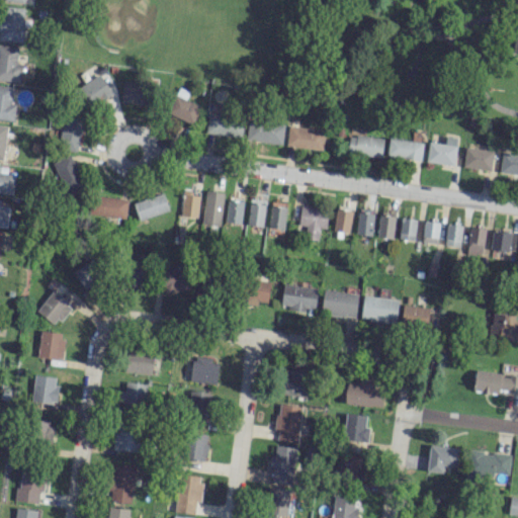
[(23,7),(0,5),(0,40),(21,41),(23,7)]
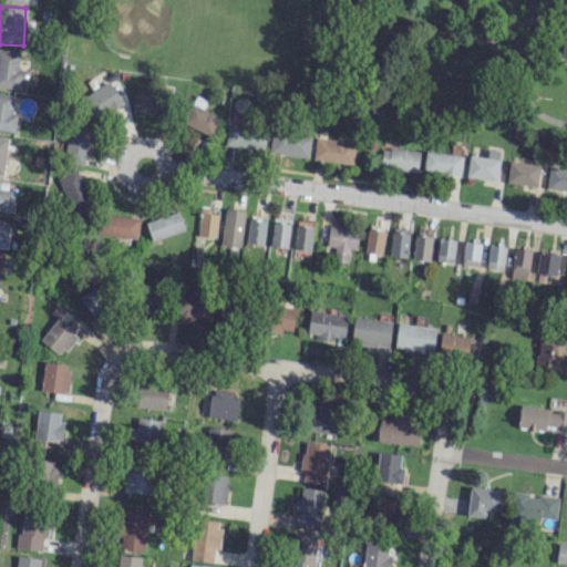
[(23,70),(18,70),(20,51),(0,49),(0,88),(22,90),(23,70)]
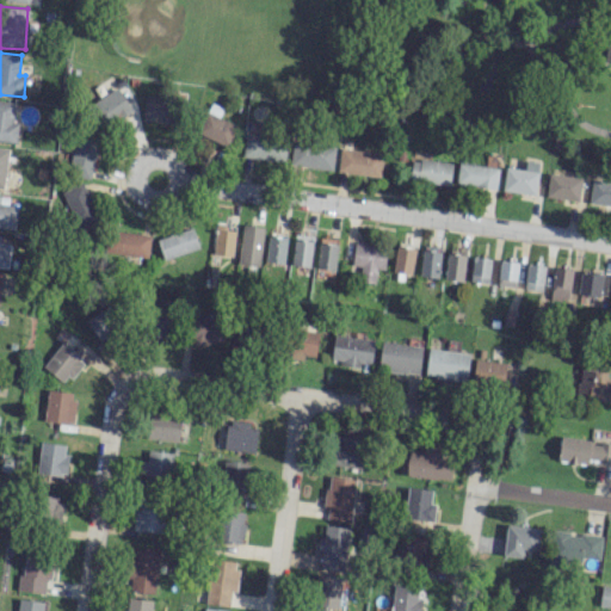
[(131,110),(117,87),(90,105),(104,128),(131,110)]
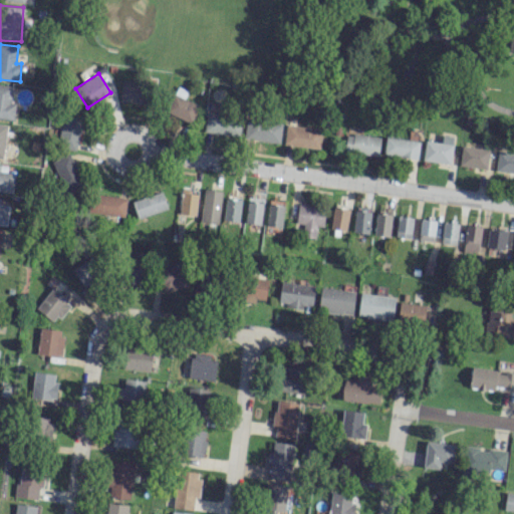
[(149,82),(120,82),(120,101),(148,102),(149,82)]
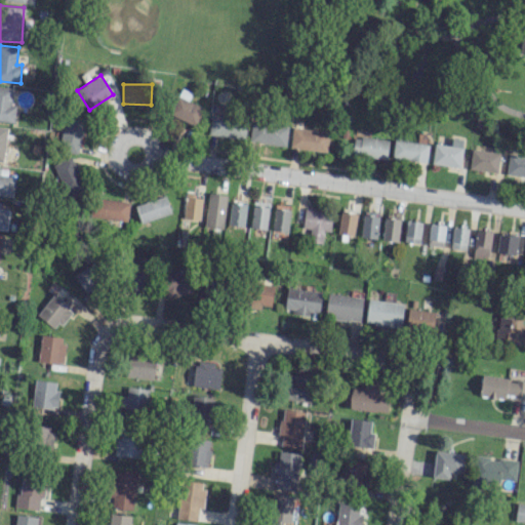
[(0,120),(12,122),(14,106),(9,105),(11,87),(0,85),(0,120)]
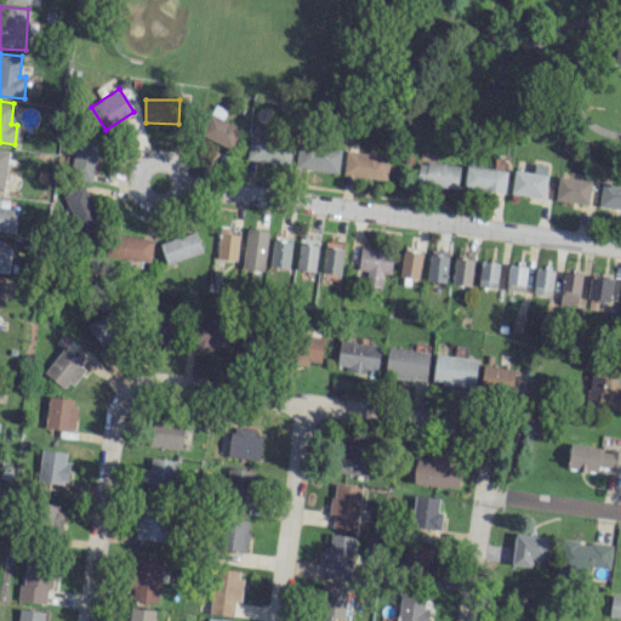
[(199,135),(231,149),(241,127),(222,119),(226,109),(214,103),(199,135)]
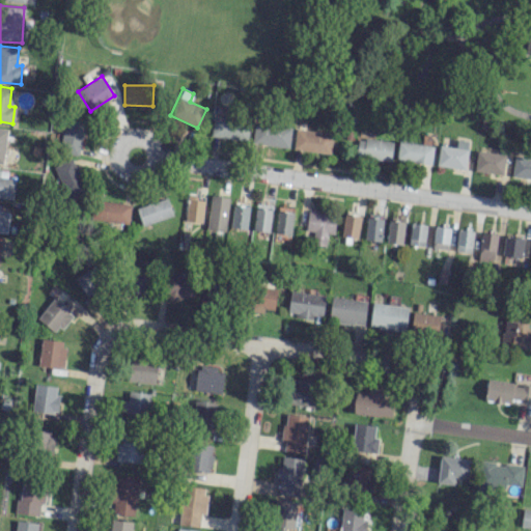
[(59,151),(82,155),(88,121),(65,117),(59,151)]
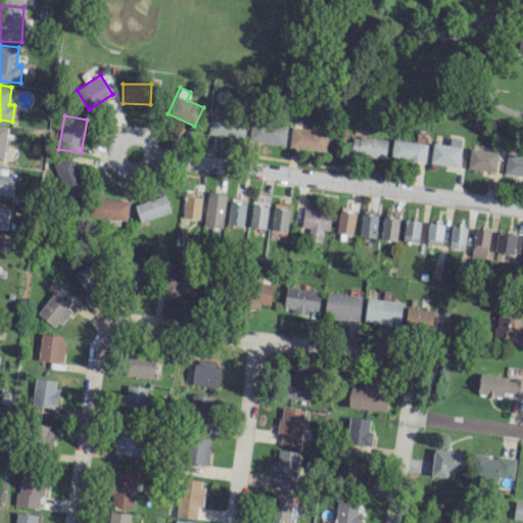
[(244,137),(245,117),(208,115),(208,136),(244,137)]
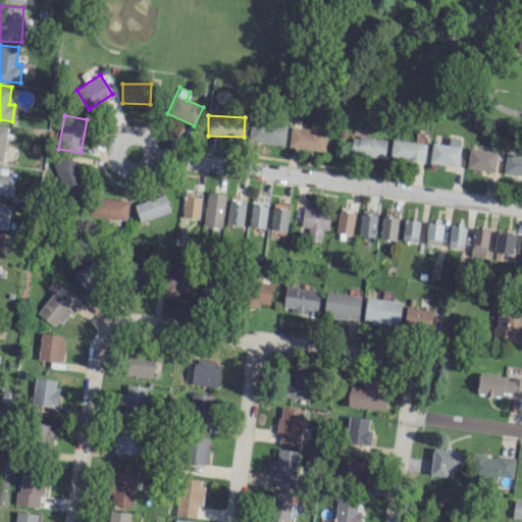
[(283,145),(286,123),(250,120),(248,141),(283,145)]
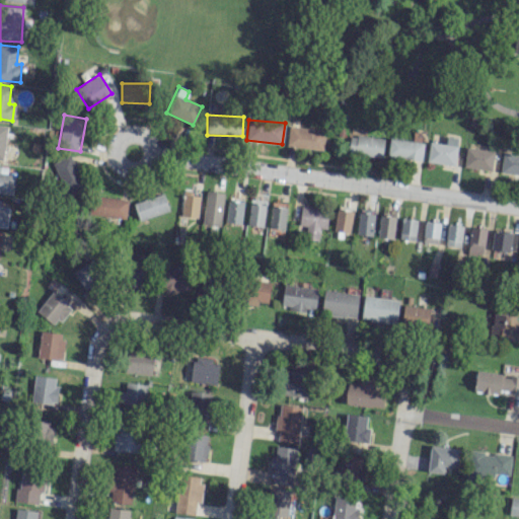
[(322,149),(324,130),(288,127),(286,146),(322,149)]
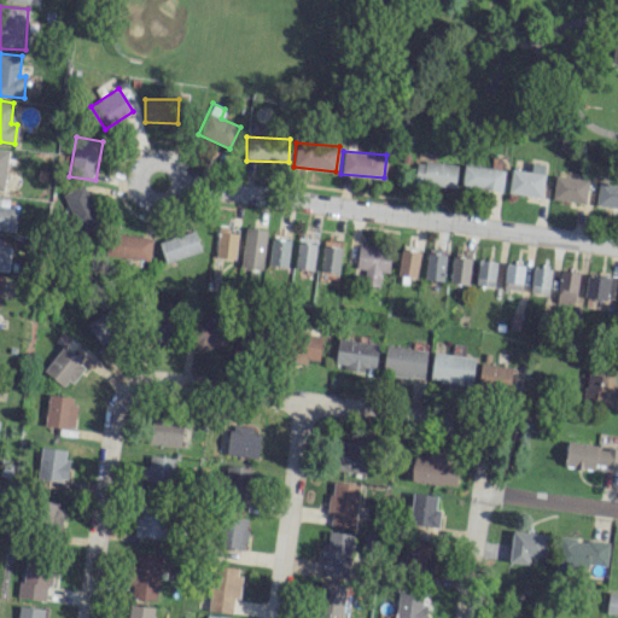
[(454,187),(458,165),(417,161),(414,182),(454,187)]
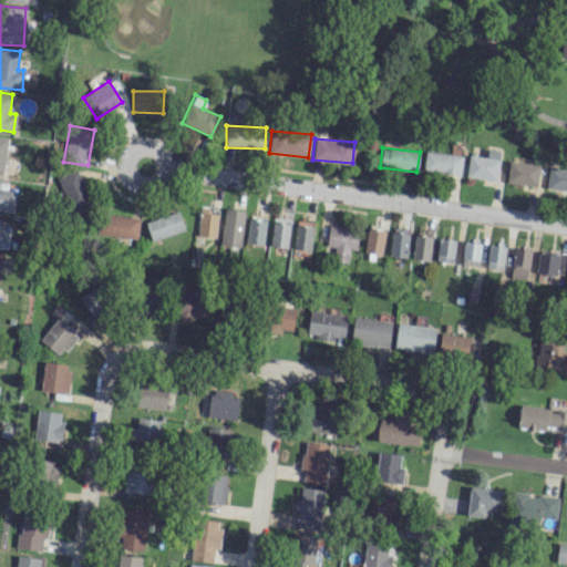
[(486,157),(468,155),(466,177),(496,179),(500,151),(487,150),(486,157)]
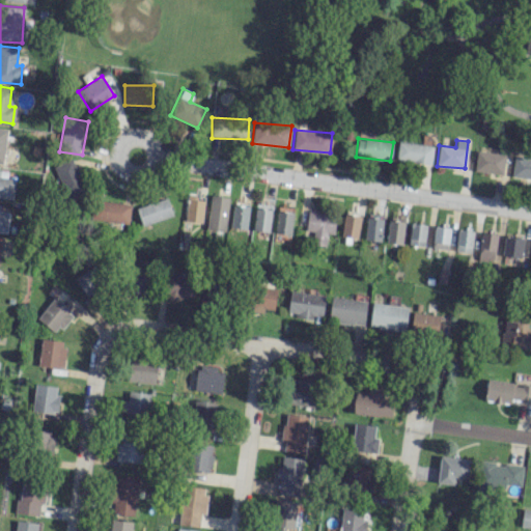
[(434,146),(398,141),(396,159),(430,164),(434,146)]
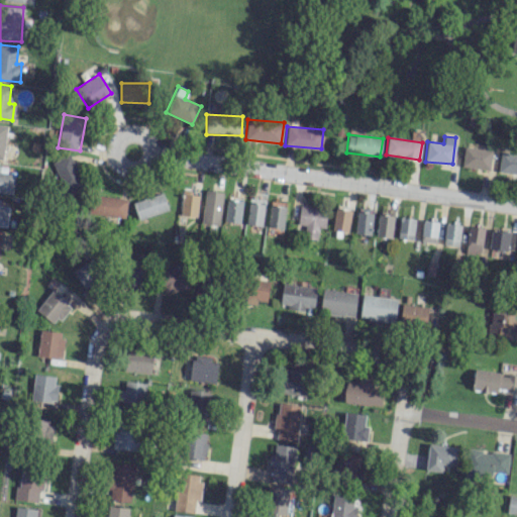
[(492,148),(463,146),(461,167),(490,170),(492,148)]
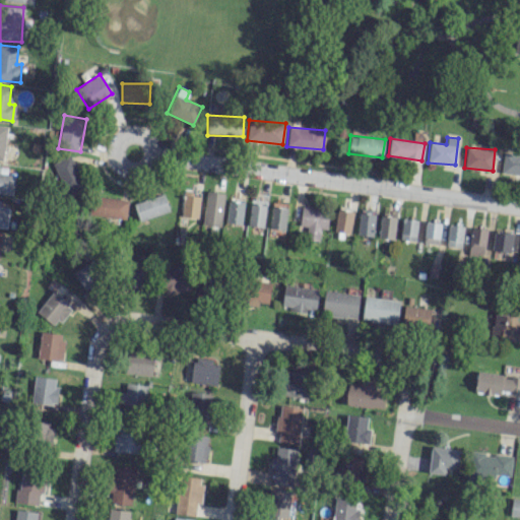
[(501,174),(519,174),(519,154),(502,154),(501,174)]
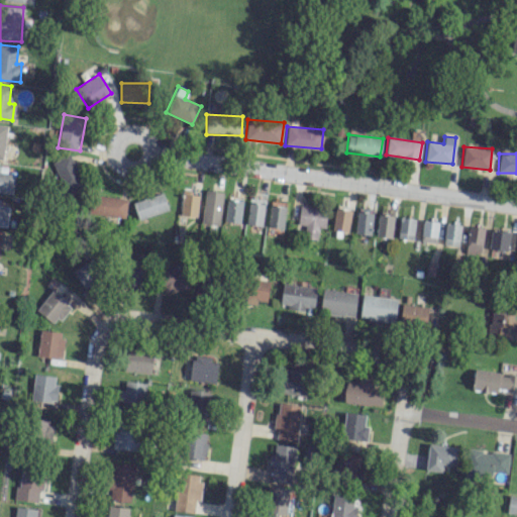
[(52,162),(66,195),(84,188),(70,154),(52,162)]
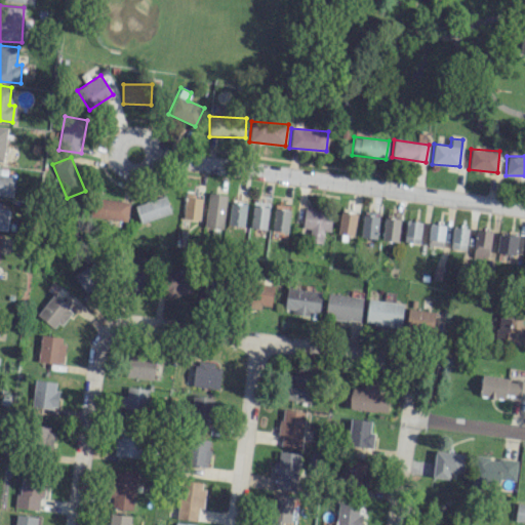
[(0,195),(12,197),(14,176),(0,174),(0,195)]
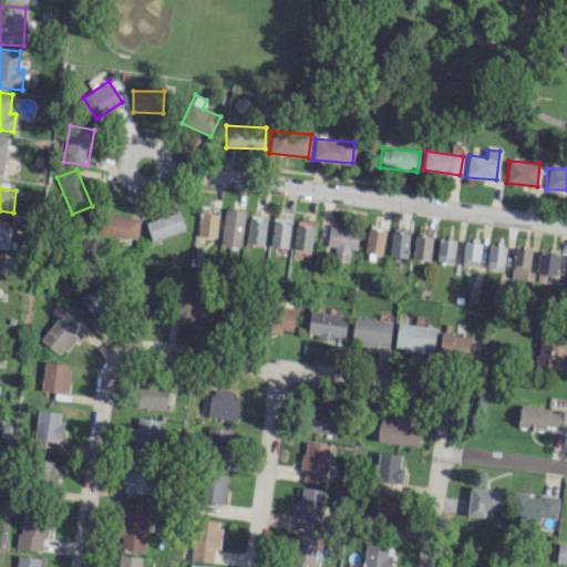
[(245,210),(224,208),(220,245),(240,247),(245,210)]
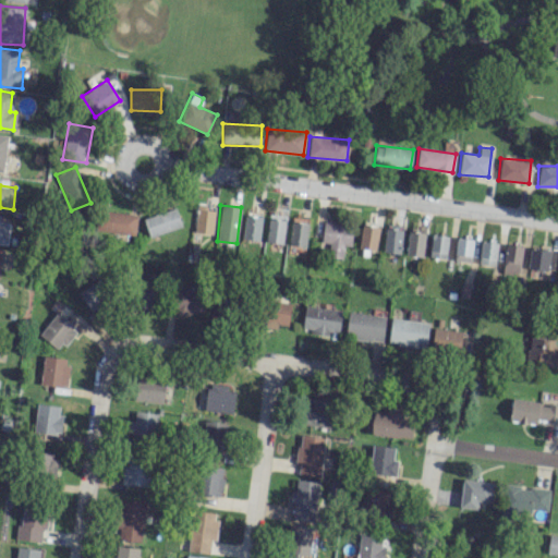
[(215,208),(196,206),(194,232),(213,234),(215,208)]
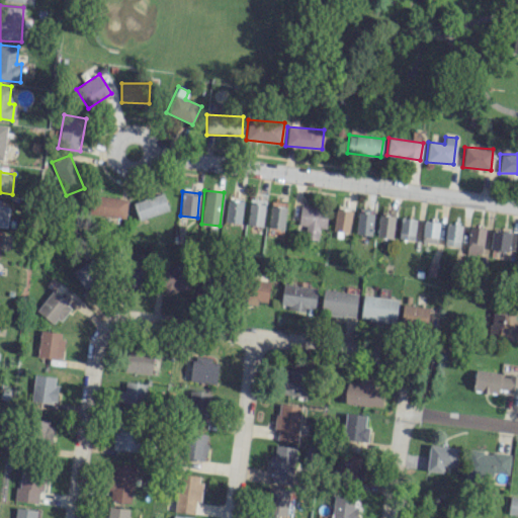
[(139,220),(169,209),(163,192),(133,202),(139,220)]
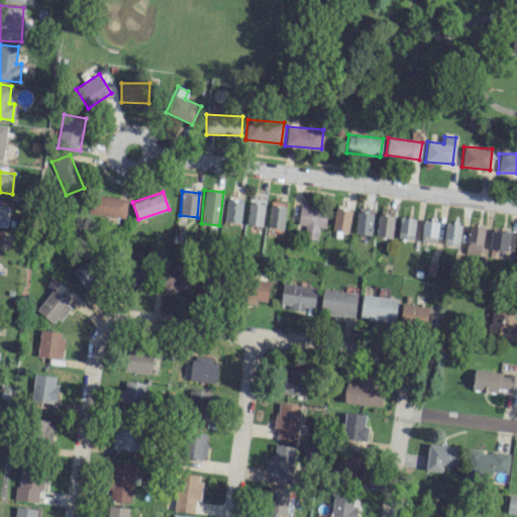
[(125,216),(126,198),(87,196),(87,214),(125,216)]
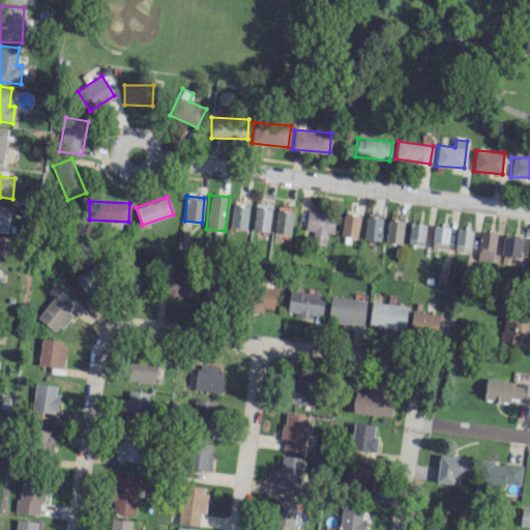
[(271,205),(256,203),(252,229),(268,232),(271,205)]
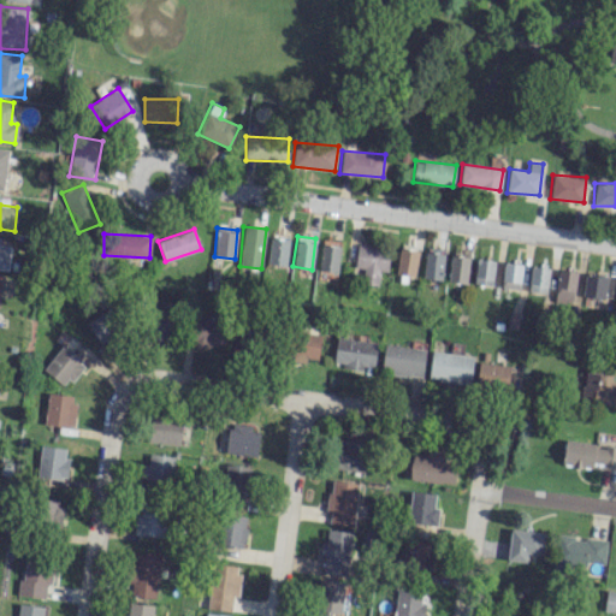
[(289,238),(268,238),(268,265),(288,265),(289,238)]
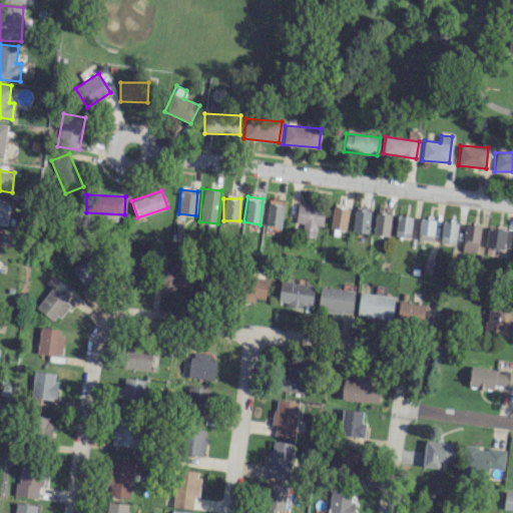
[(284,202),(268,200),(265,225),(281,227),(284,202)]
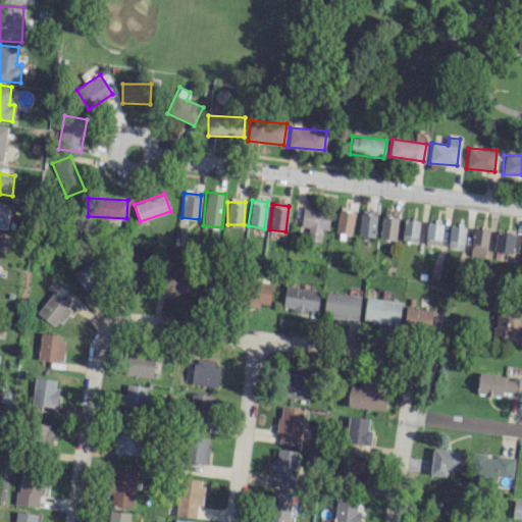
[(0,227),(6,228),(8,208),(0,207),(0,227)]
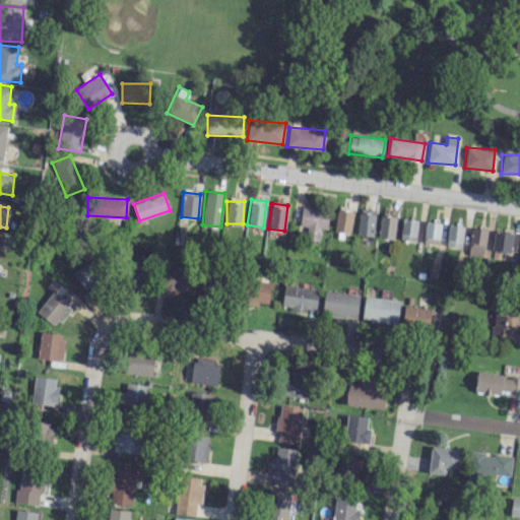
[(328,208),(301,207),(300,225),(307,226),(306,240),(319,241),(319,229),(327,229),(328,208)]
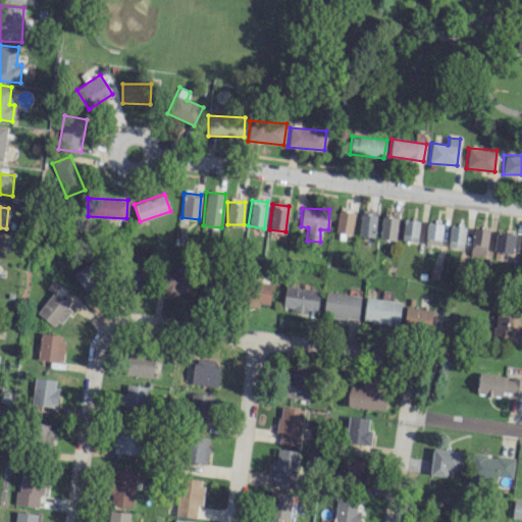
[(355,213),(338,210),(334,232),(351,235),(355,213)]
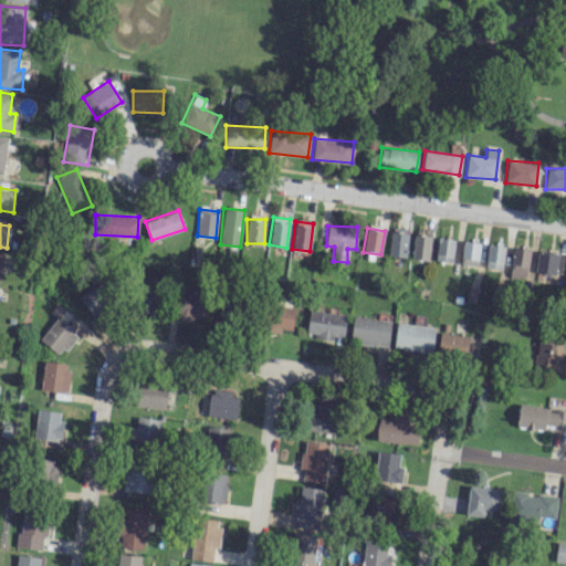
[(407,232),(389,231),(388,257),(407,257),(407,232)]
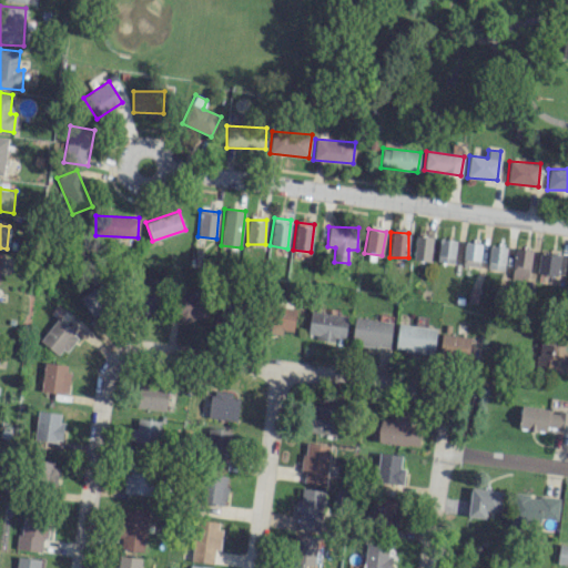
[(413,260),(430,261),(432,236),(414,235),(413,260)]
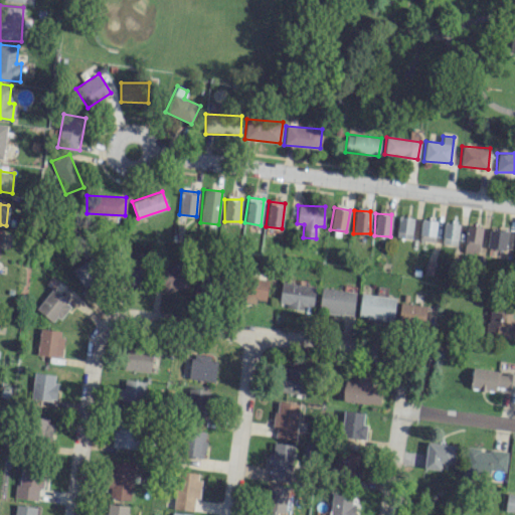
[(395,236),(410,239),(414,218),(398,215),(395,236)]
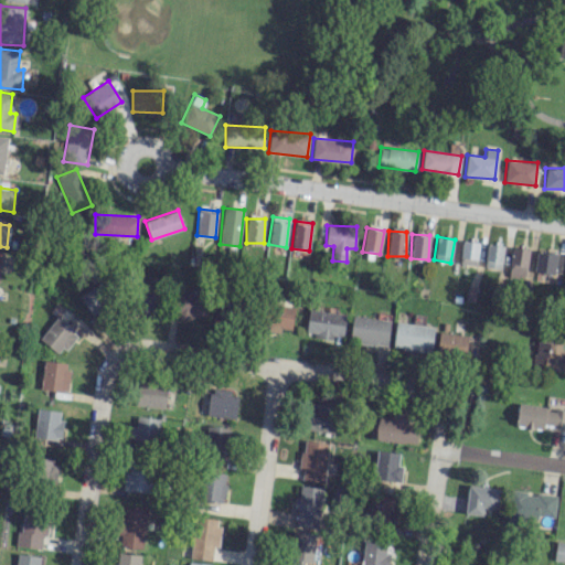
[(459,264),(477,265),(479,242),(461,241),(459,264)]
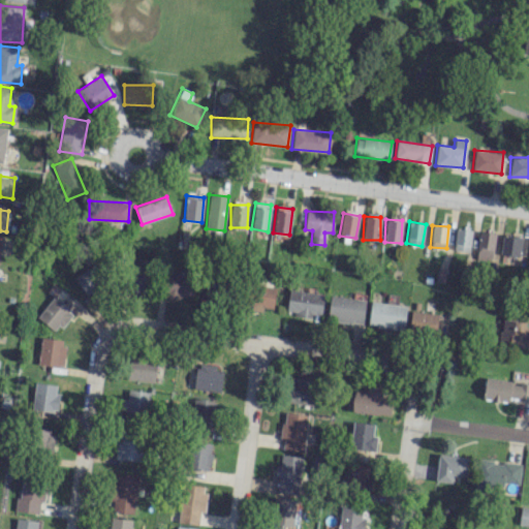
[(453,249),(469,252),(472,230),(456,227),(453,249)]
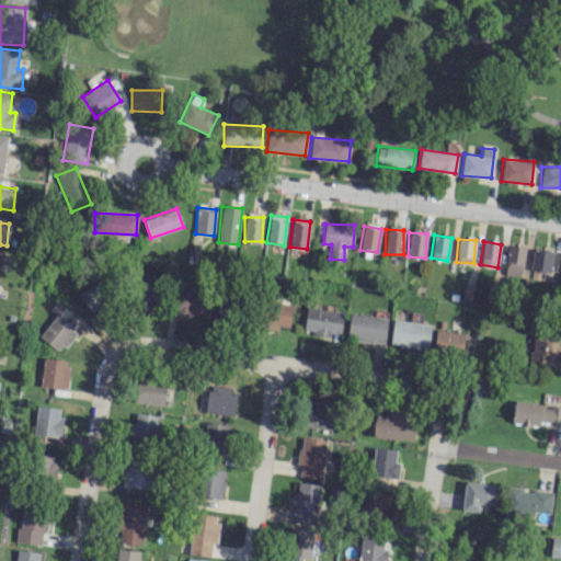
[(503,274),(521,277),(525,248),(508,245),(503,274)]
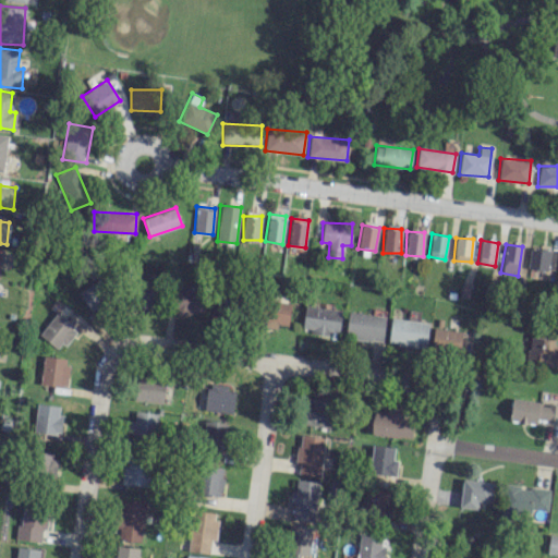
[(553,271),(556,251),(530,247),(526,268),(553,271)]
